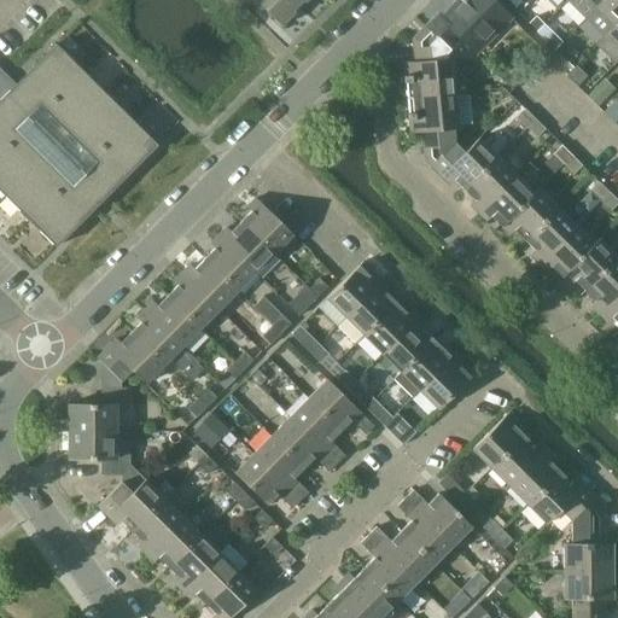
[(255,0),(281,27),(292,16),(292,11),(298,6),(291,0),(255,0)]
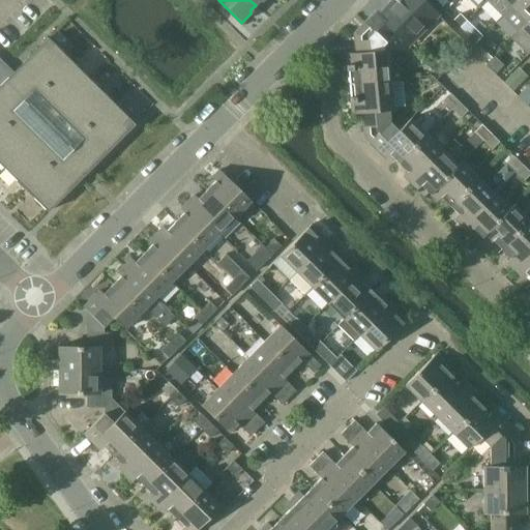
[(375,12),(364,23),(385,43),(394,33),(407,46),(418,34),(416,32),(437,11),(424,0),(392,0),(378,16),(375,12)]
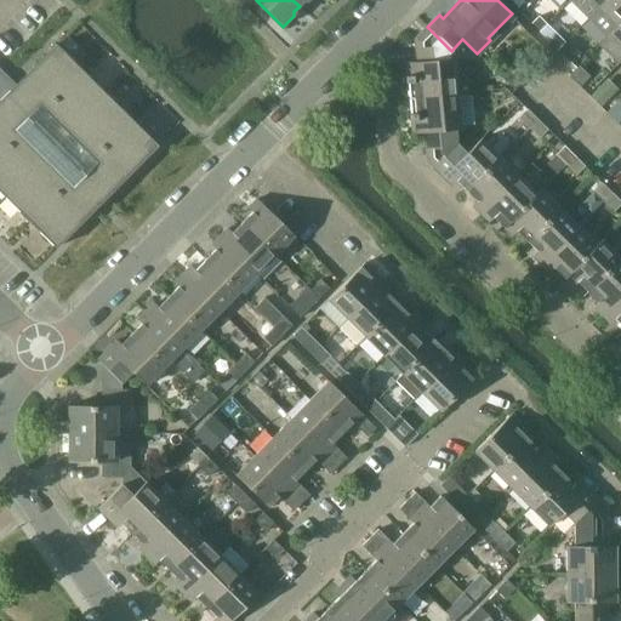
[(569,0),(587,17),(603,0),(569,0)]
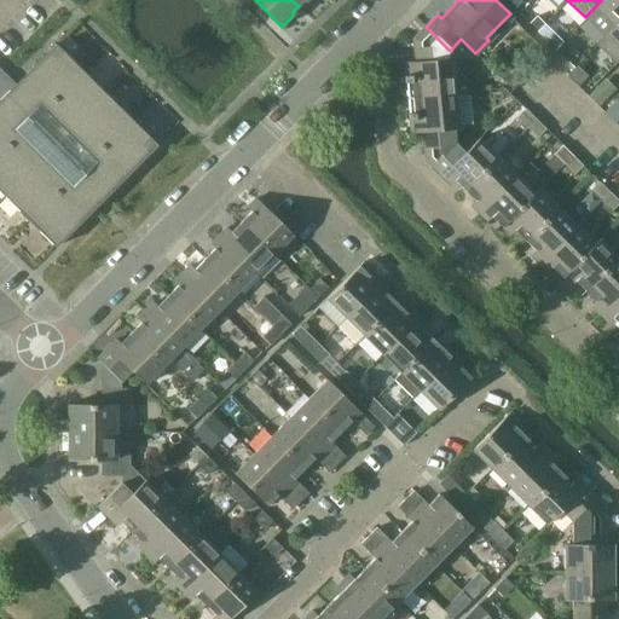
[(618,22),(618,0),(601,0),(585,17),(605,35),(614,25),(615,27),(618,22)]
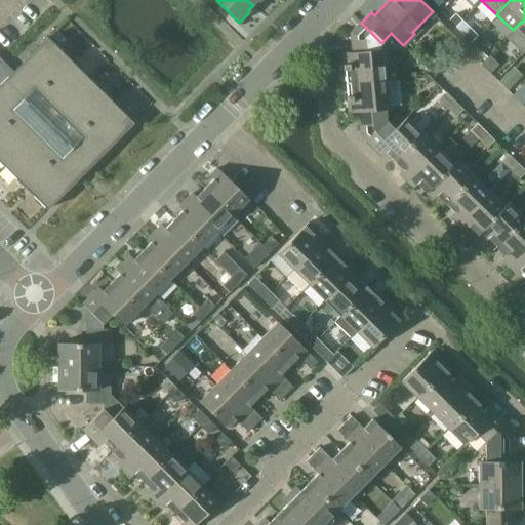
[(524,18),(522,23),(521,22),(513,30),(507,37),(522,52),(524,49),(524,18)]
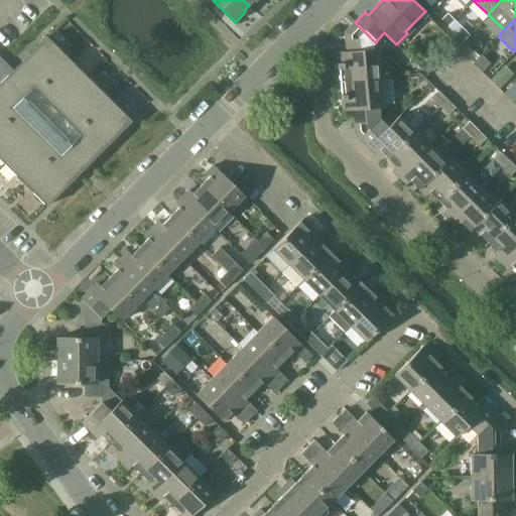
[(337,53),(339,82),(379,79),(377,50),(373,50),(372,44),(375,42),(355,22),(345,32),(346,53),(337,53)]
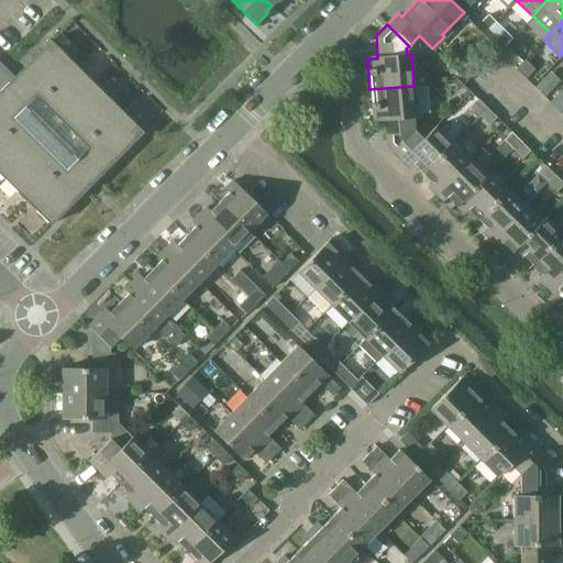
[(143,132),(51,40),(50,40),(15,86),(0,66),(0,95),(3,97),(0,99),(0,174),(51,224),(88,178),(94,183),(101,174),(97,169),(143,132)]
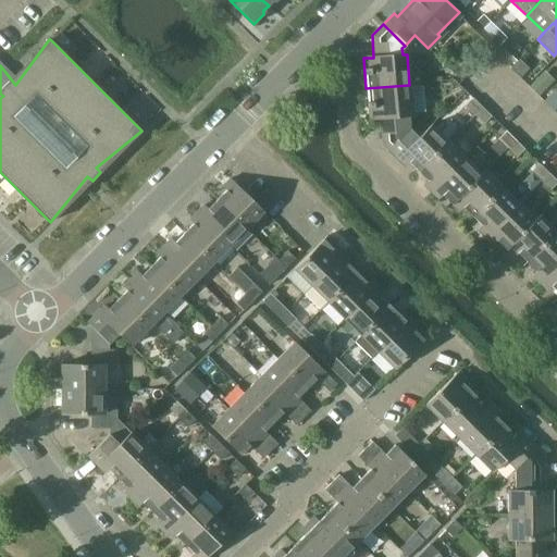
[(453,73),(461,82),(461,83),(471,74),(470,73),(462,64),(453,73)]
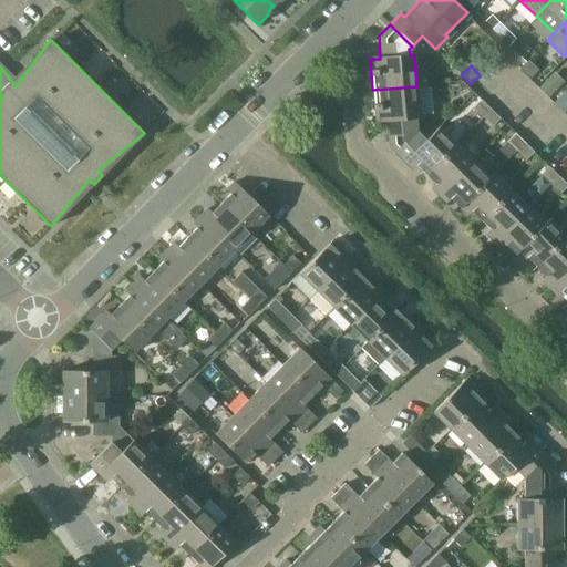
[(397,148),(416,130),(415,116),(420,116),(416,86),(372,90),(375,121),(385,121),(387,140),(395,148),(397,148)]
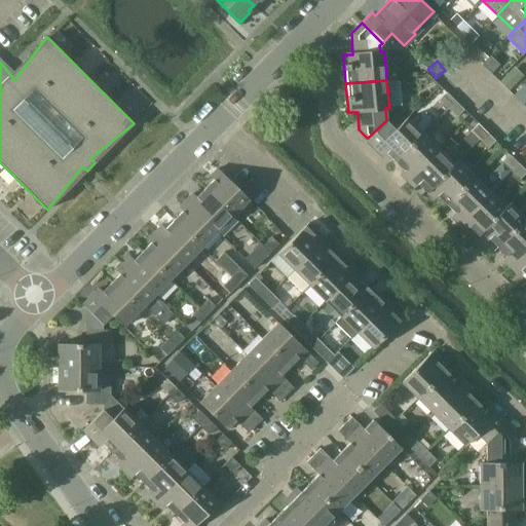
[(521,107),(525,102),(525,87),(523,84),(512,97),(521,107)]
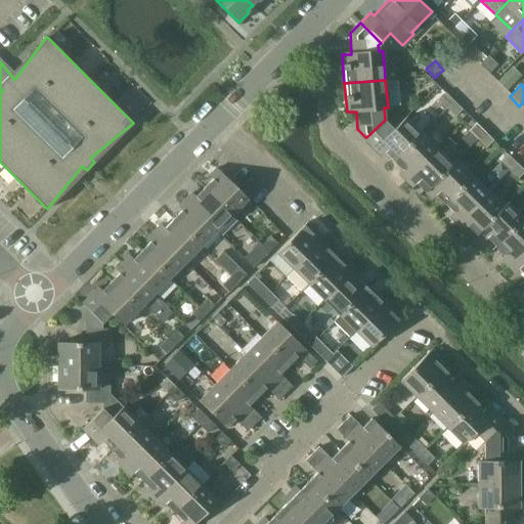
[(446,107),(452,101),(445,93),(438,100),(446,107)]
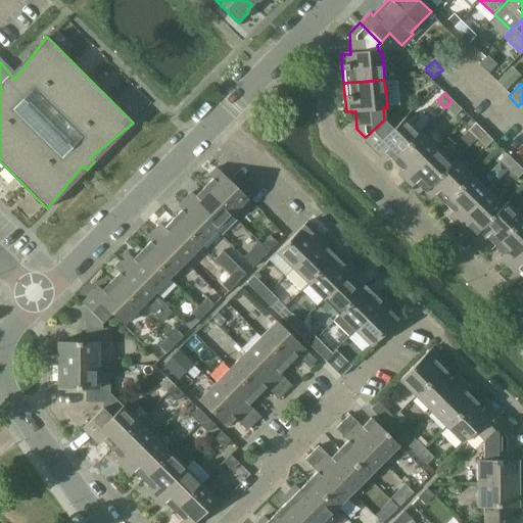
[(452,101),(445,107),(454,116),(461,109),(452,101)]
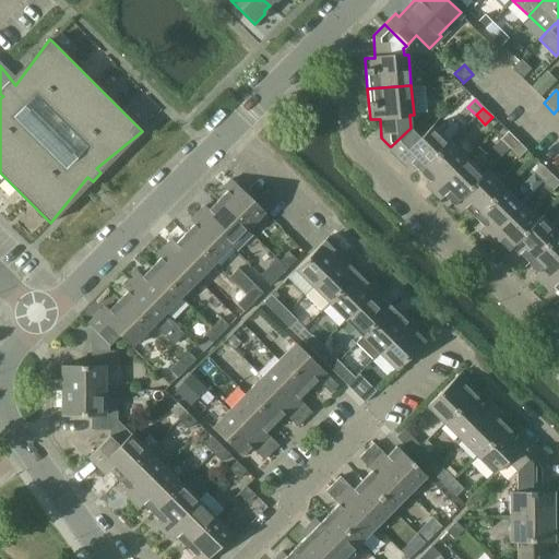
[(391,146),(390,146),(388,150),(404,166),(408,162),(419,173),(450,142),(432,125),(420,138),(411,128),(391,146)]
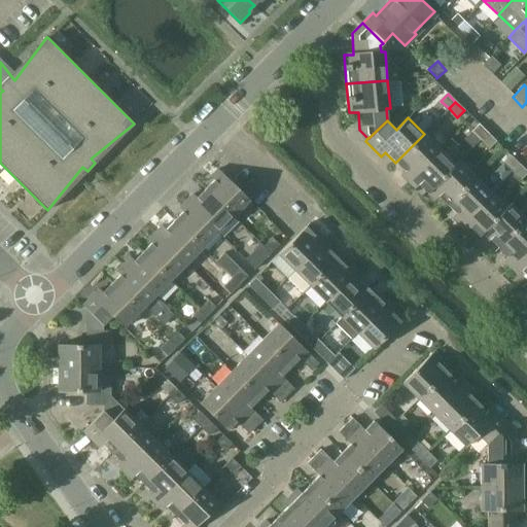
[(481,139),(487,133),(480,125),(472,132),(481,139)]
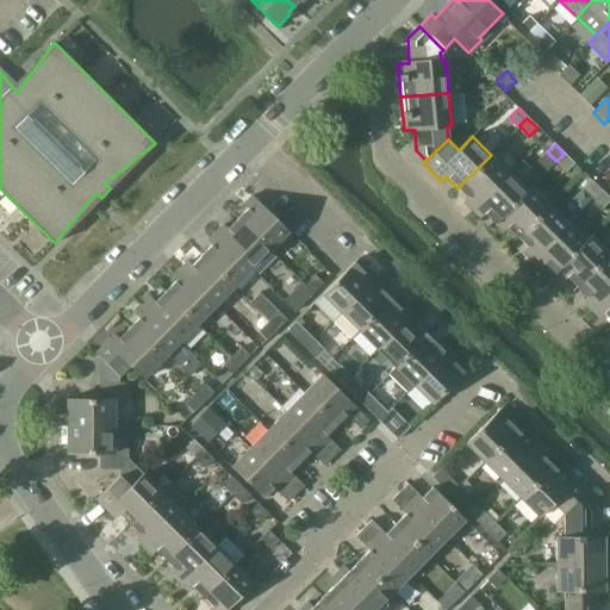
[(564,154),(556,161),(566,172),(574,163),(564,154)]
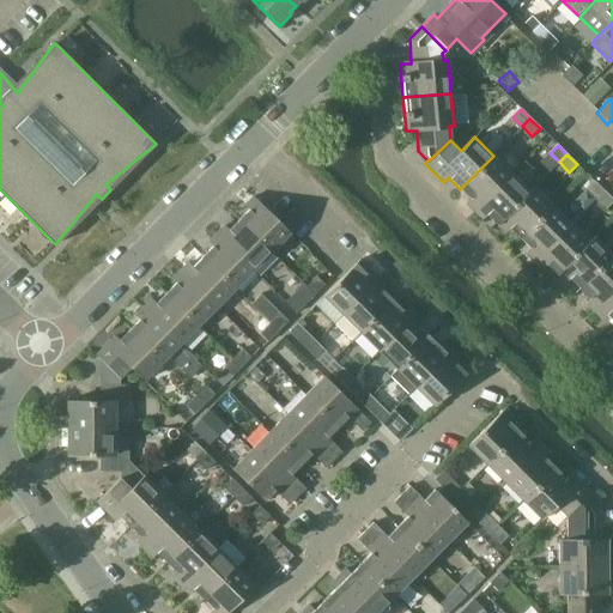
[(472,211),(510,173),(493,156),(460,189),(472,200),(466,205),(472,211)]
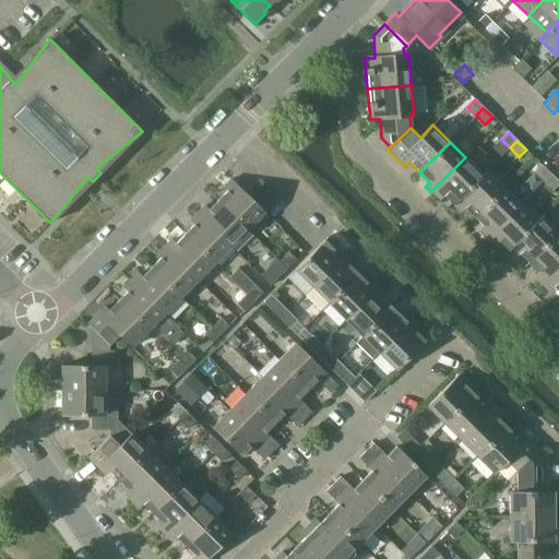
[(453,204),(483,175),(465,157),(430,192),(438,200),(442,195),(453,204)]
